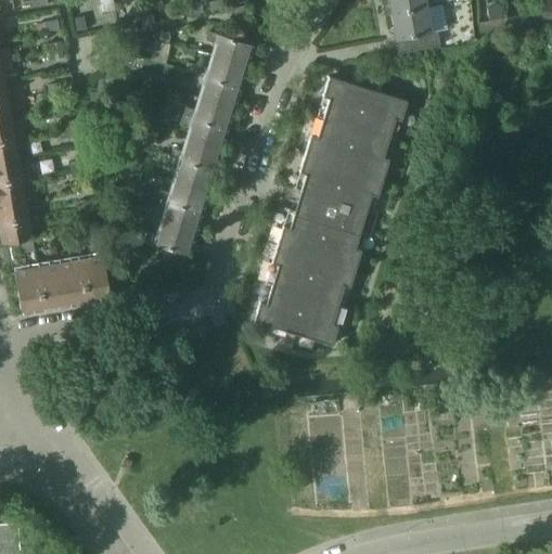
[(389,0),(393,14),(428,8),(426,0),(389,0)]
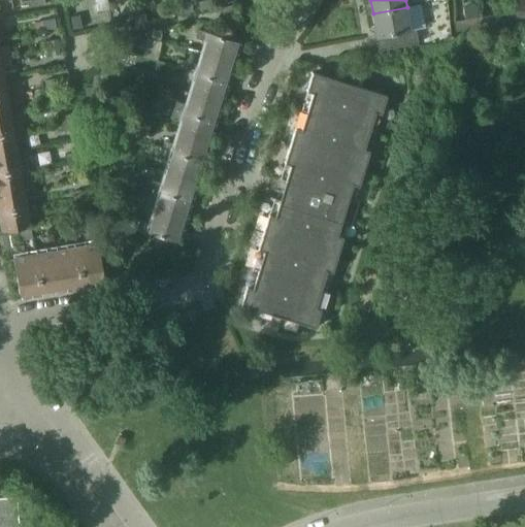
[(25,10),(37,7),(35,1),(23,3),(25,10)]
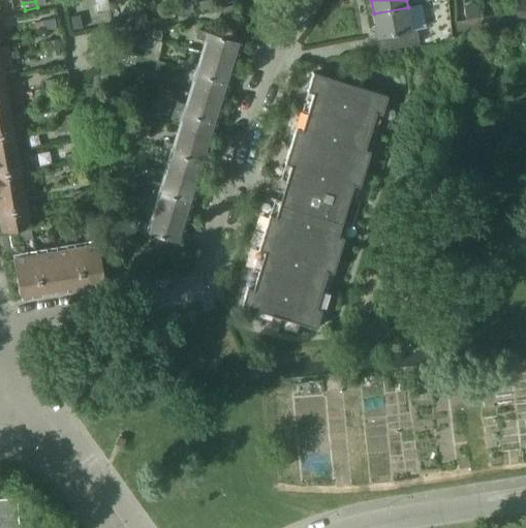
[(202,3),(204,12),(214,10),(212,2),(202,3)]
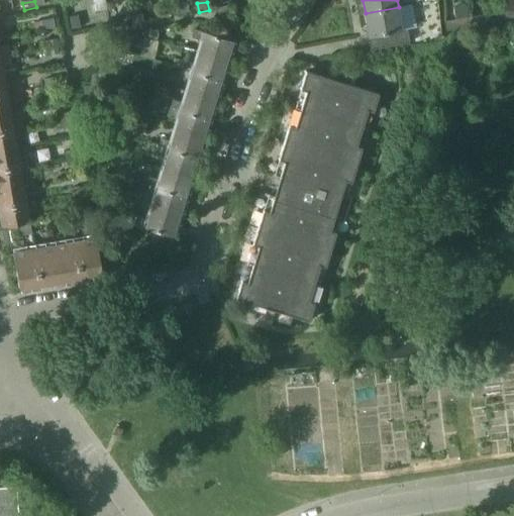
[(178,6),(179,15),(190,13),(189,4),(178,6)]
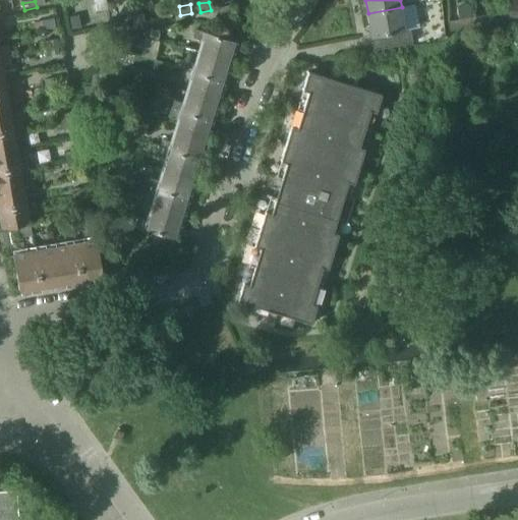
[(470,5),(458,7),(460,20),(472,18),(470,5)]
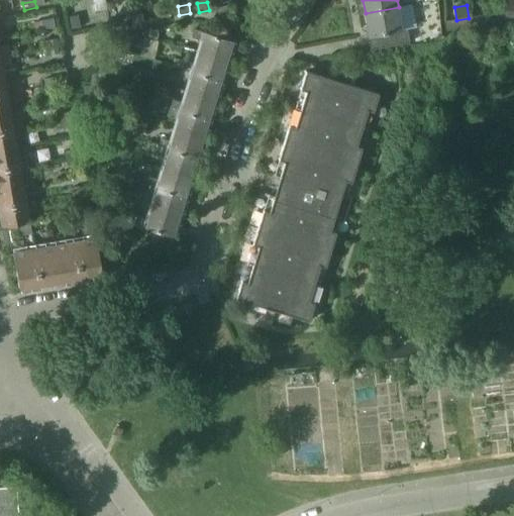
[(231,6),(218,8),(220,16),(233,14),(231,6)]
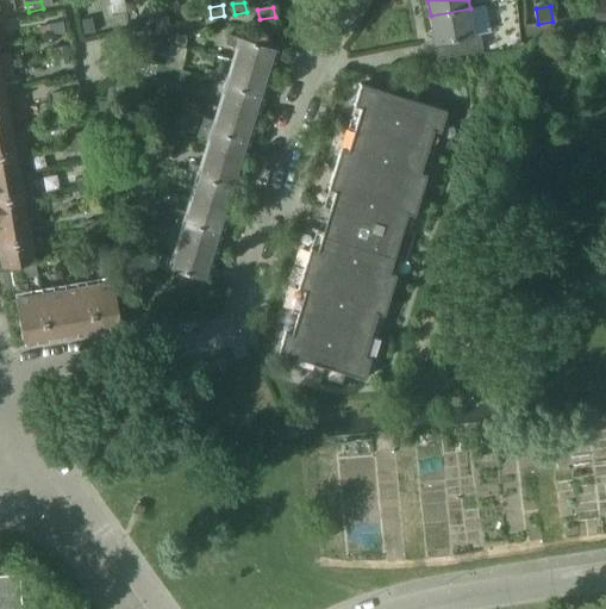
[(470,8),(431,16),(436,44),(475,38),(475,37),(470,8)]
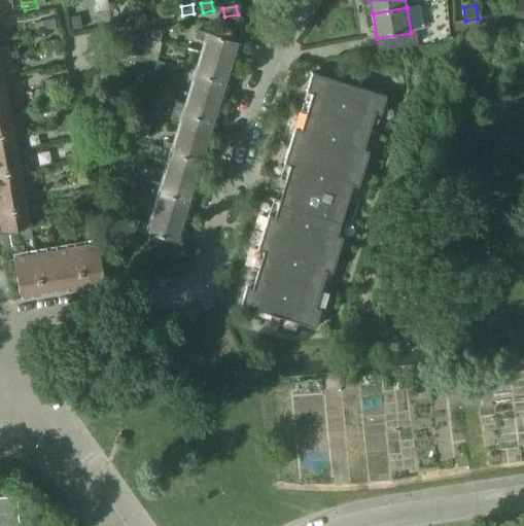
[(164,11),(165,20),(174,18),(173,9),(164,11)]
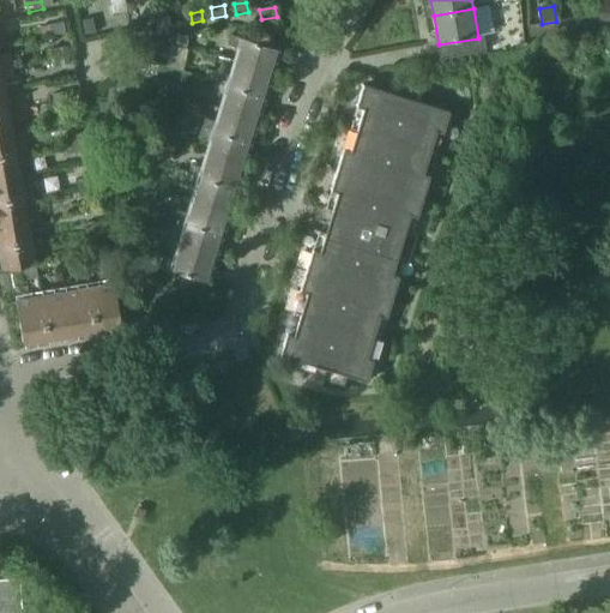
[(597,26),(609,24),(609,13),(595,16),(597,26)]
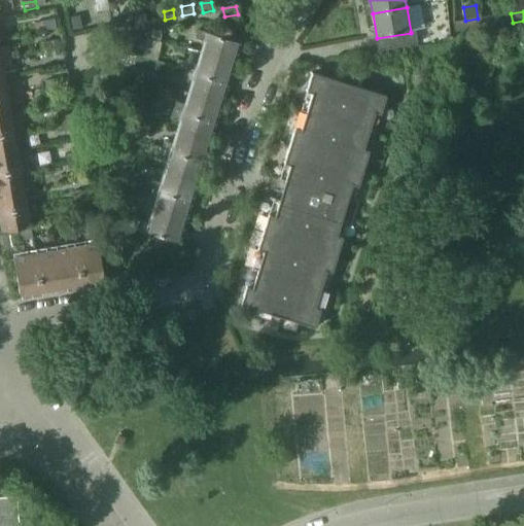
[(490,27),(507,24),(504,14),(488,16),(490,27)]
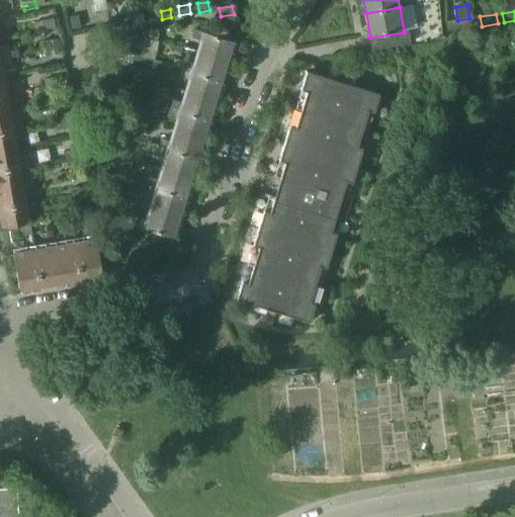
[(71,18),(73,30),(82,29),(80,16),(71,18)]
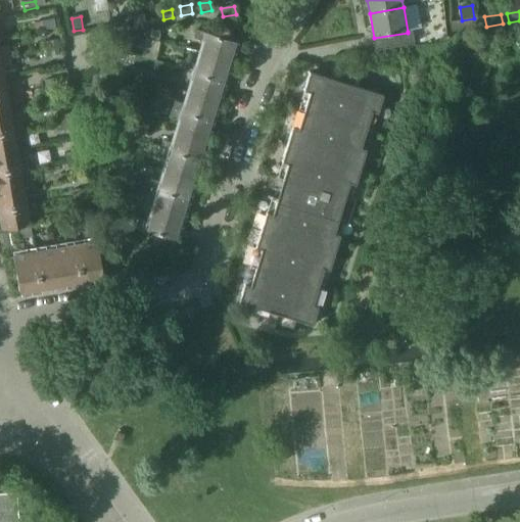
[(464,31),(479,28),(478,18),(474,18),(462,20),(464,31)]
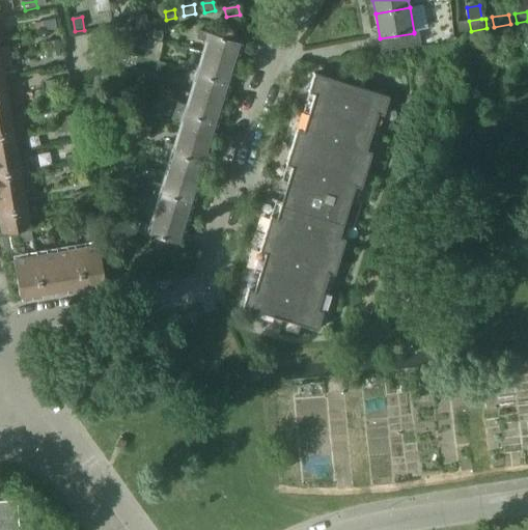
[(57,28),(56,21),(44,23),(45,30),(57,28)]
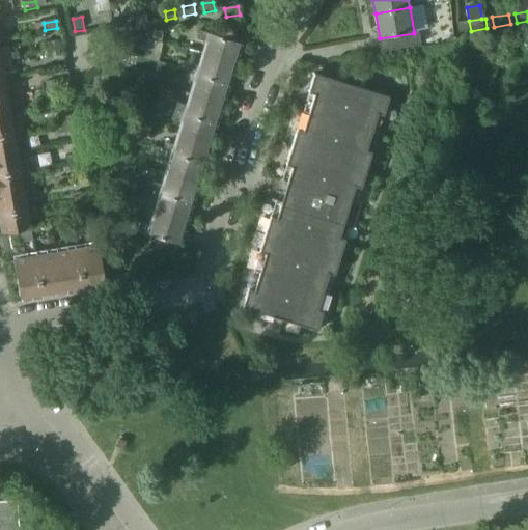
[(163,42),(165,31),(150,32),(149,38),(163,42)]
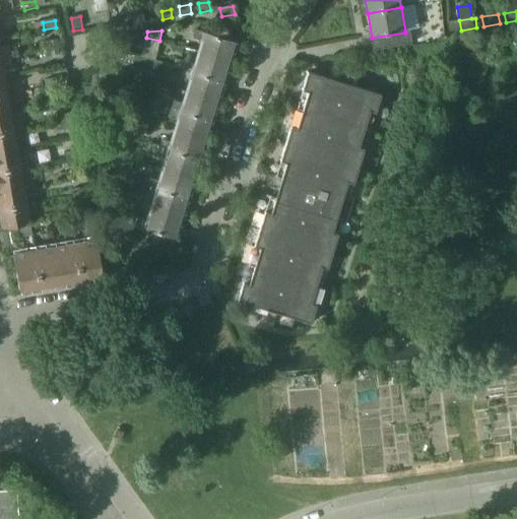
[(206,42),(202,55),(229,63),(235,43),(209,35),(209,34),(198,30),(195,39),(206,42)]
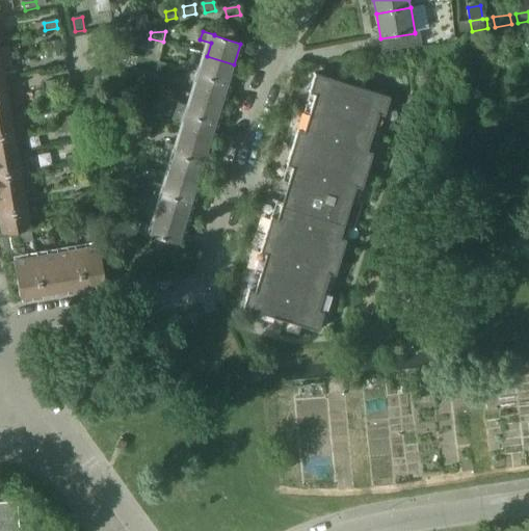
[(415,33),(380,38),(384,52),(423,45),(421,31),(415,32),(415,33)]
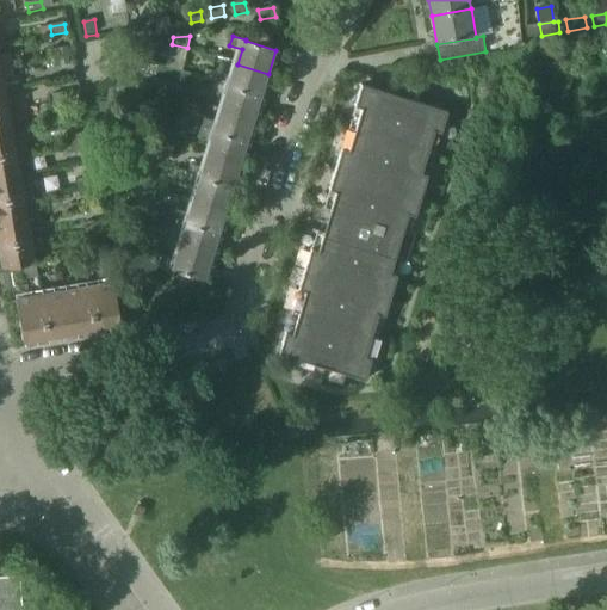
[(161,44),(159,54),(171,56),(173,47),(161,44)]
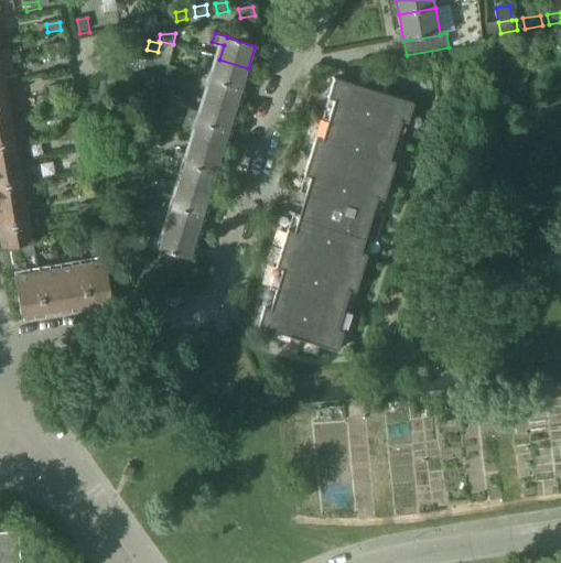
[(51,46),(52,54),(65,52),(64,44),(51,46)]
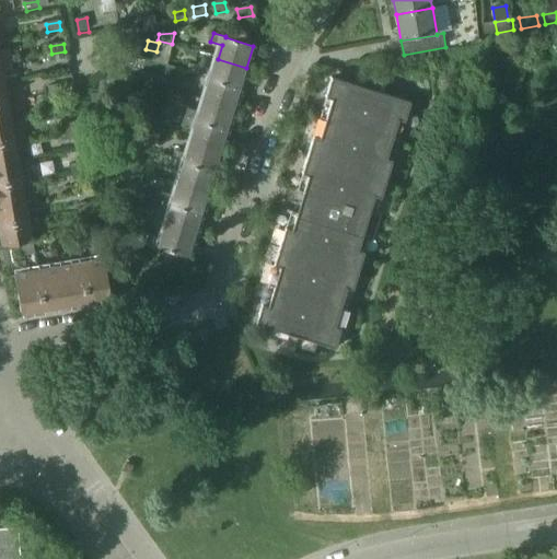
[(0,61),(12,60),(11,49),(0,51),(0,61)]
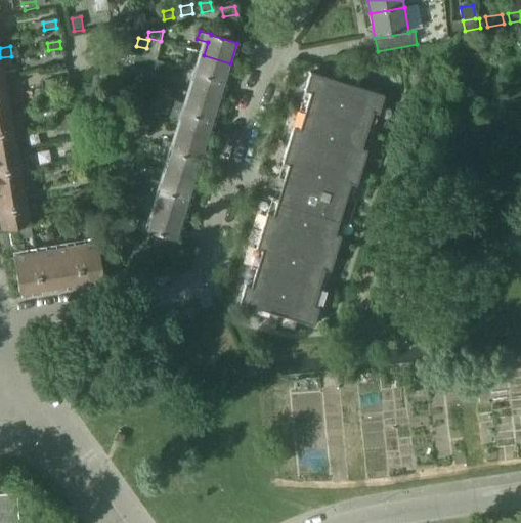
[(60,48),(48,50),(49,57),(61,55),(60,48)]
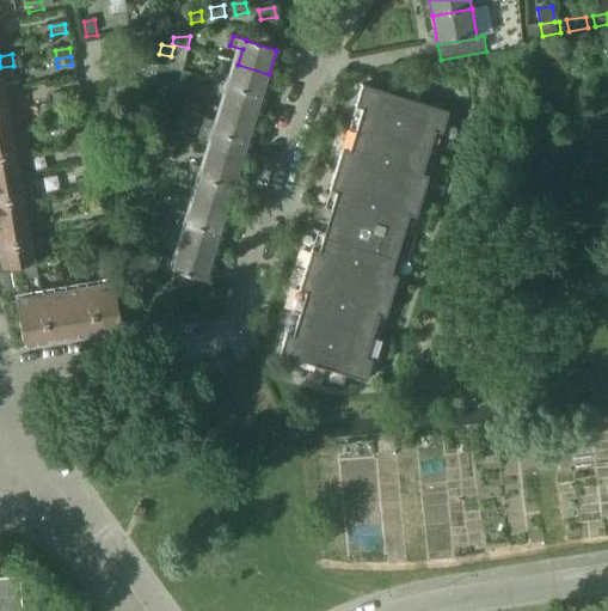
[(130,57),(127,71),(136,74),(140,61),(130,57)]
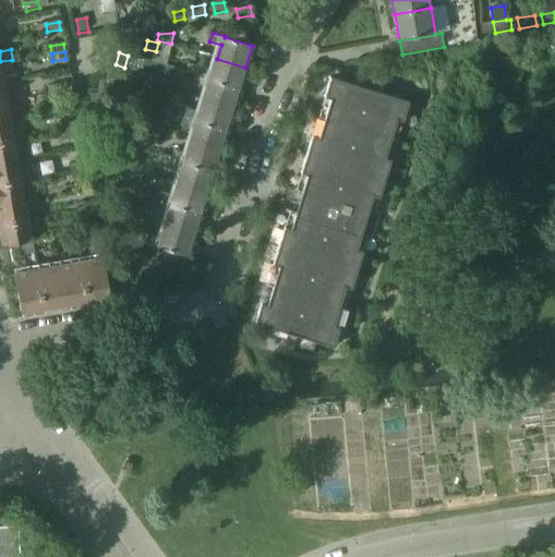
[(239,89),(245,68),(217,59),(213,71),(202,68),(190,64),(188,72),(200,75),(198,77),(239,89)]
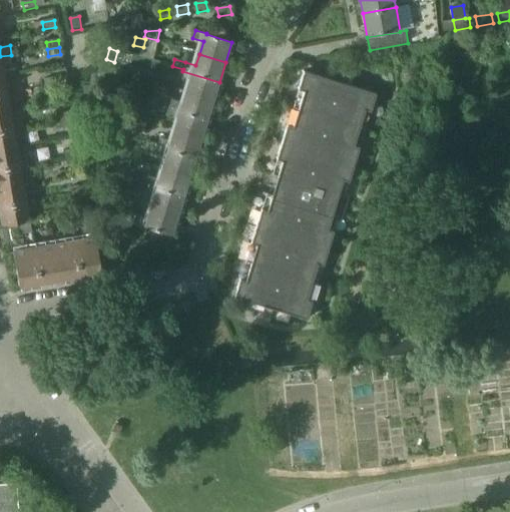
[(11,55),(0,56),(0,75),(4,75),(3,66),(13,64),(11,55)]
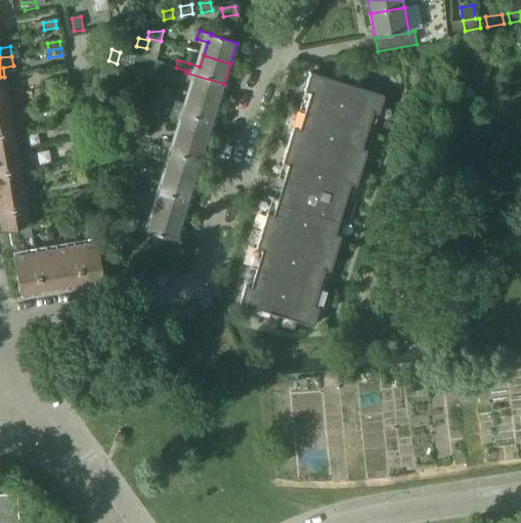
[(224,84),(186,73),(184,79),(196,82),(191,94),(218,102),(224,84)]
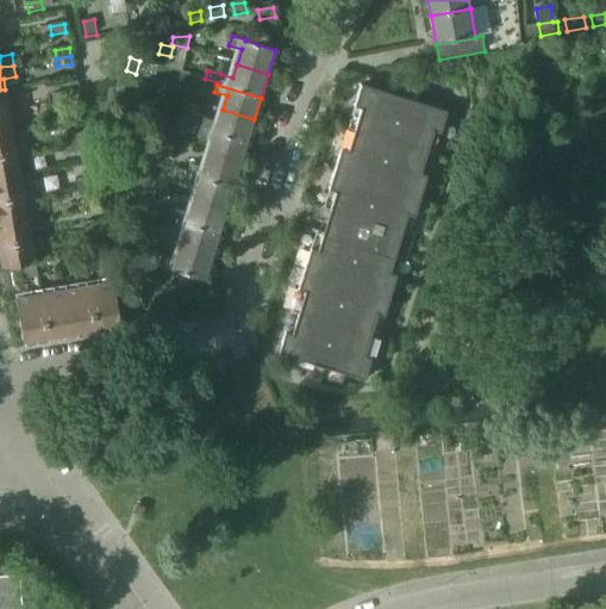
[(449,112),(362,85),(356,106),(362,109),(350,151),(343,149),(330,190),(337,192),(319,252),(312,249),(300,290),(306,292),(293,334),(287,333),(280,354),(367,380),(373,359),(366,356),(379,315),(386,316),(398,275),(392,273),(397,256),(408,260),(416,235),(405,231),(410,215),(417,217),(429,175),(423,173),(435,131),(442,134),(449,112)]
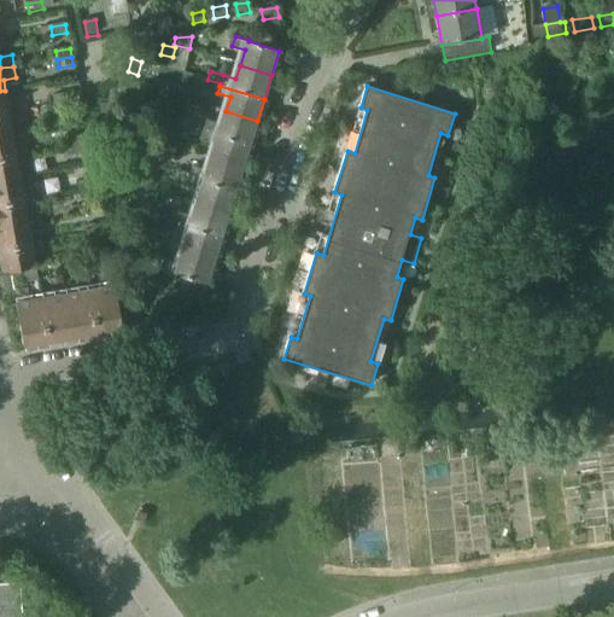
[(117,87),(113,103),(123,105),(127,89),(117,87)]
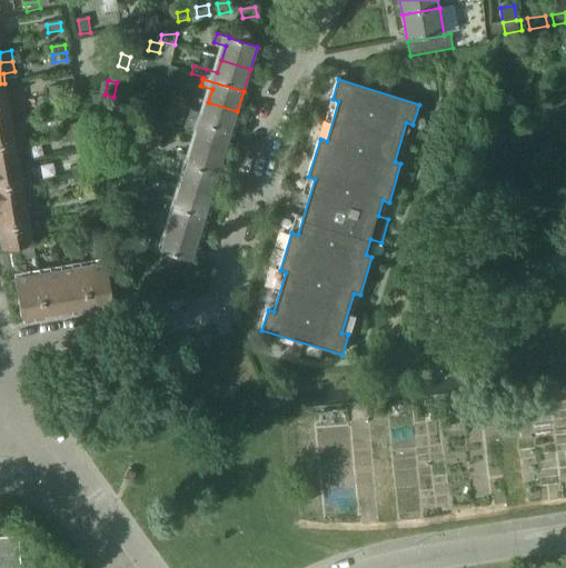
[(5,83),(0,83),(0,105),(20,101),(18,91),(7,93),(5,83)]
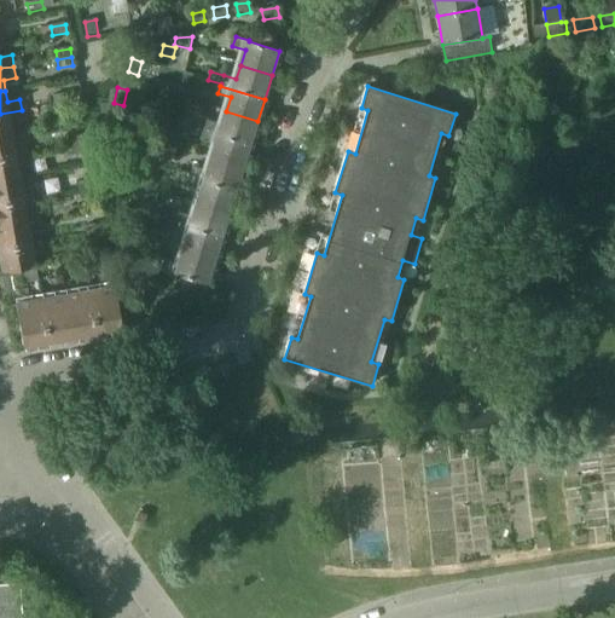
[(69,93),(54,96),(57,104),(71,102),(69,93)]
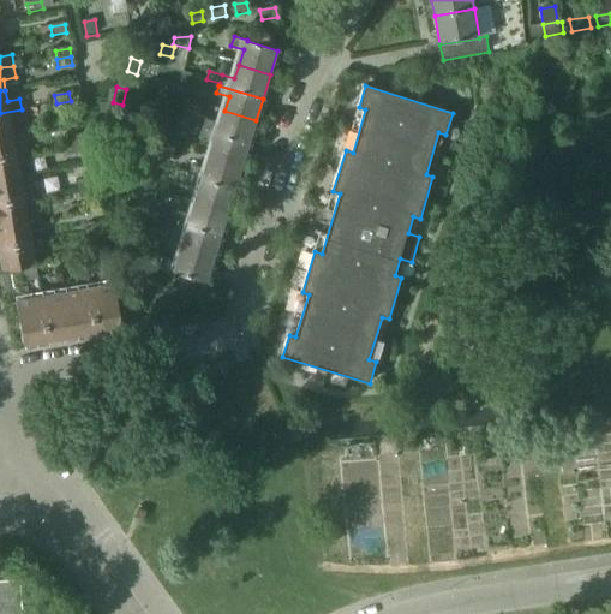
[(71,101),(57,103),(58,113),(72,111),(71,101)]
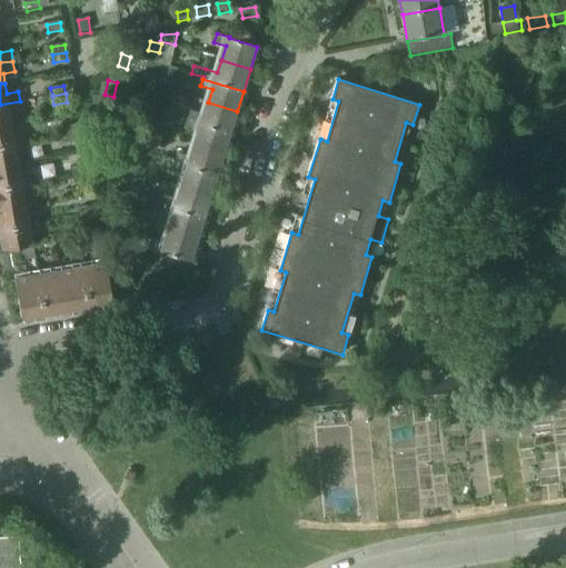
[(92,96),(92,105),(103,105),(103,96),(92,96)]
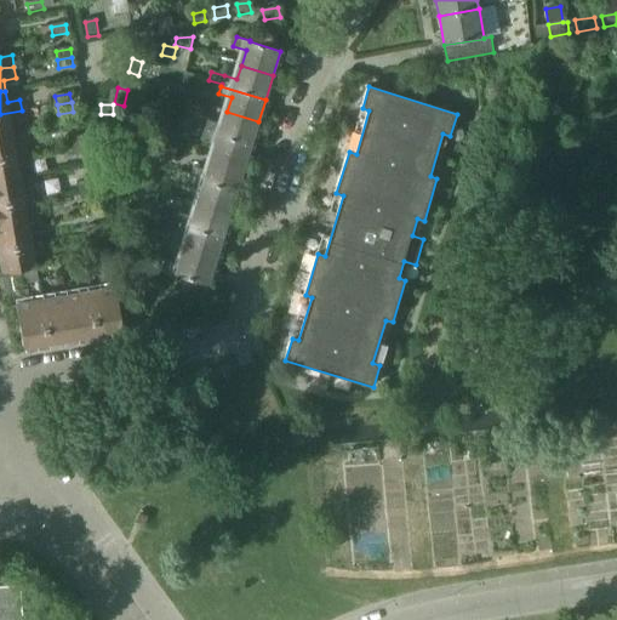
[(22,111),(0,114),(0,136),(13,135),(11,125),(23,123),(22,111)]
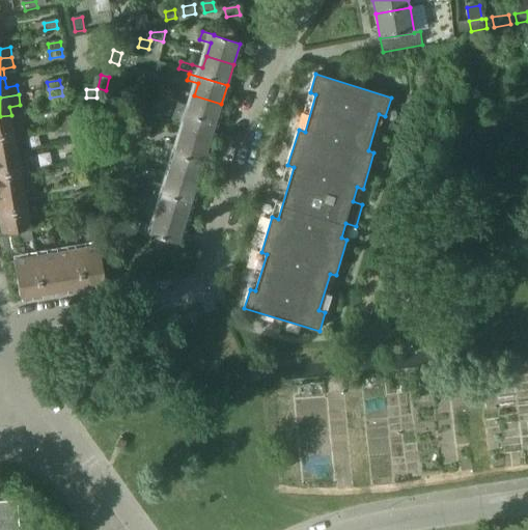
[(221,104),(194,95),(191,107),(179,104),(177,112),(215,123),(221,104)]
